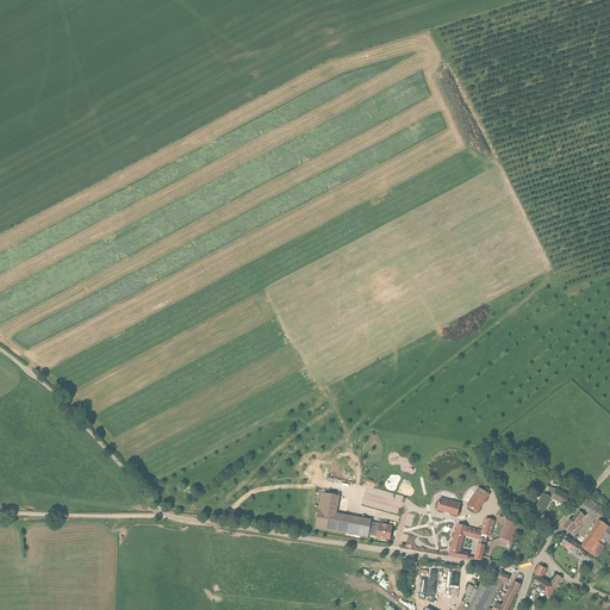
[(489,495),(479,489),(467,506),(477,512),(489,495)]
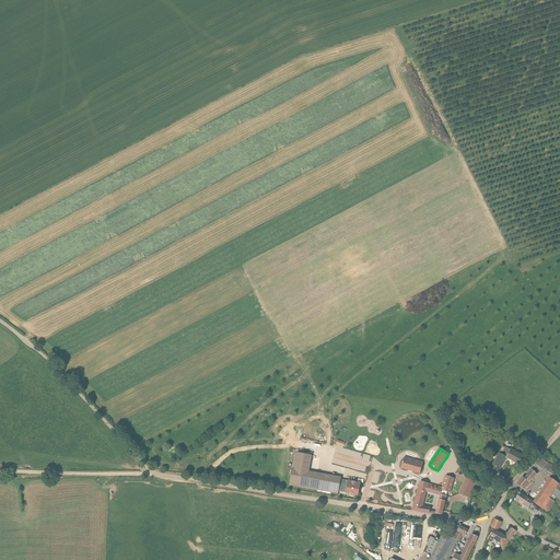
[(523,457),(511,450),(506,457),(500,454),(490,469),(497,474),(506,458),(518,465),(523,457)]
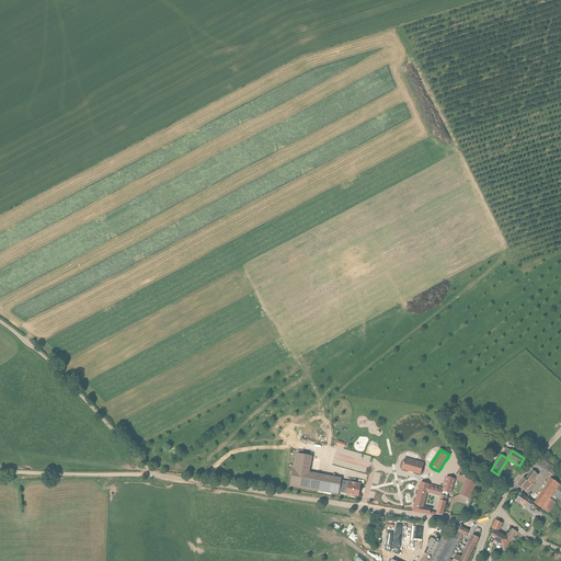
[(312,457),(296,454),(289,487),(339,495),(342,479),(309,473),(312,457)]
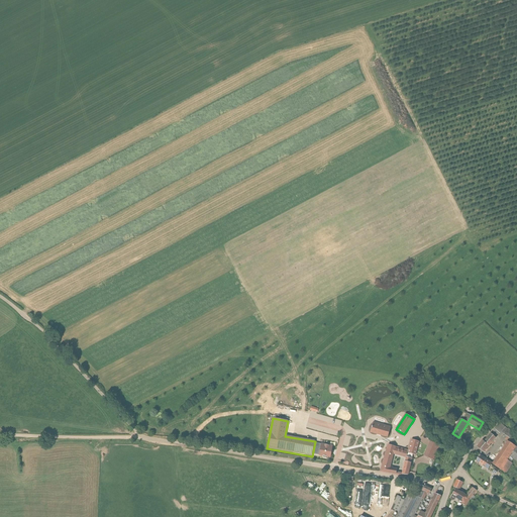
[(388,437),(391,427),(373,422),(370,432),(388,437)]
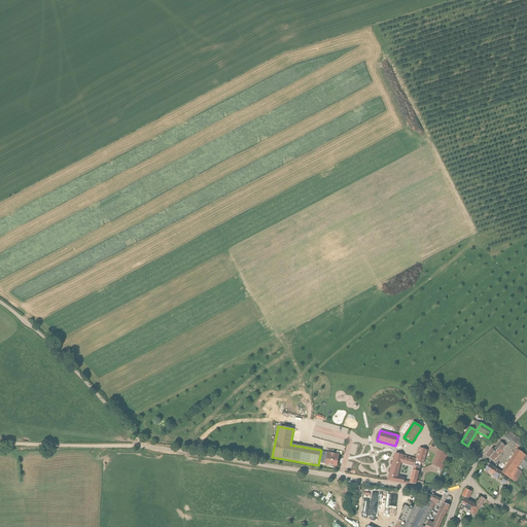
[(510,431),(502,440),(508,444),(511,441),(520,447),(524,442),(518,436),(517,437),(510,431)]
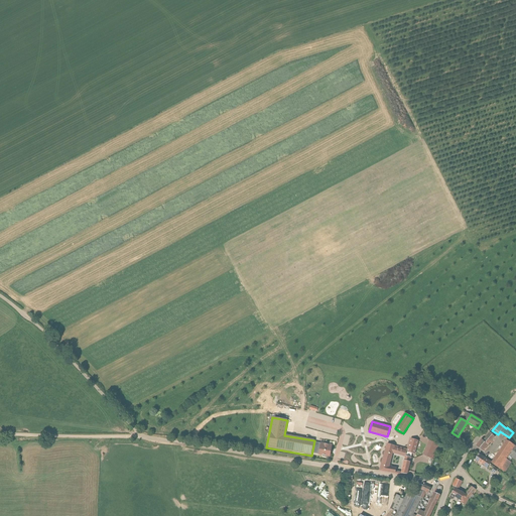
[(482,439),(476,446),(483,452),(495,437),(490,433),(483,440),(482,439)]
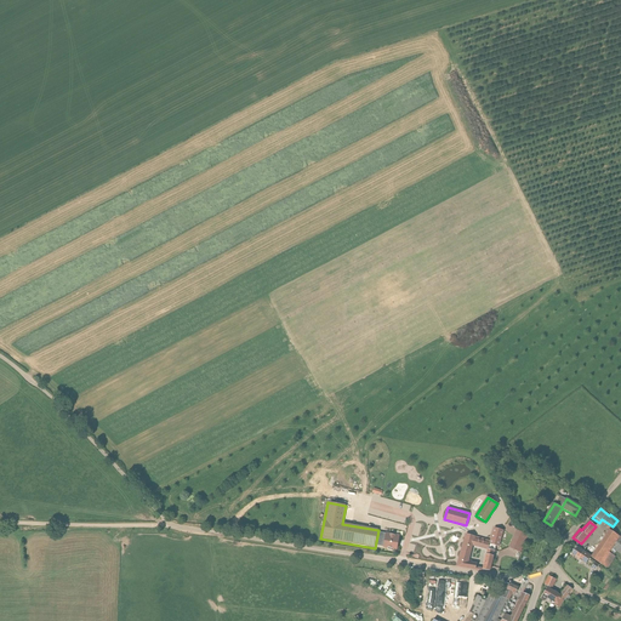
[(488,550),(483,569),(483,570),(490,570),(496,546),(499,546),(503,530),(494,528),(490,541),(466,534),(457,567),(476,570),(477,563),(468,560),(472,545),(488,550)]
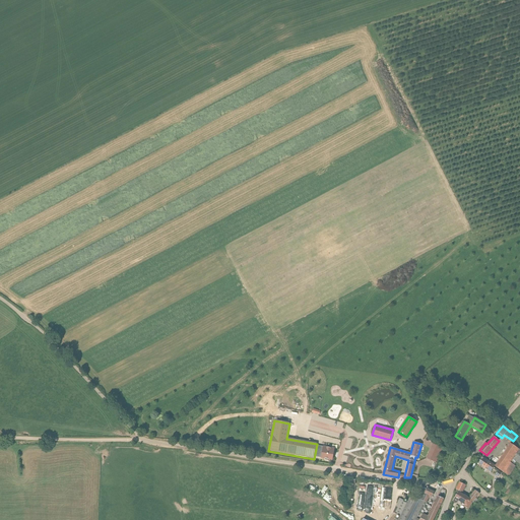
[(427,458),(436,462),(442,448),(433,444),(427,458)]
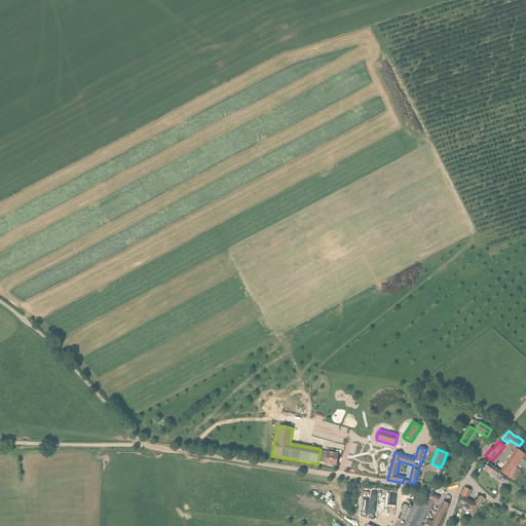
[(510,459),(500,473),(506,477),(508,478),(515,482),(521,472),(520,471),(522,467),(525,470),(525,455),(523,454),(516,449),(510,459)]
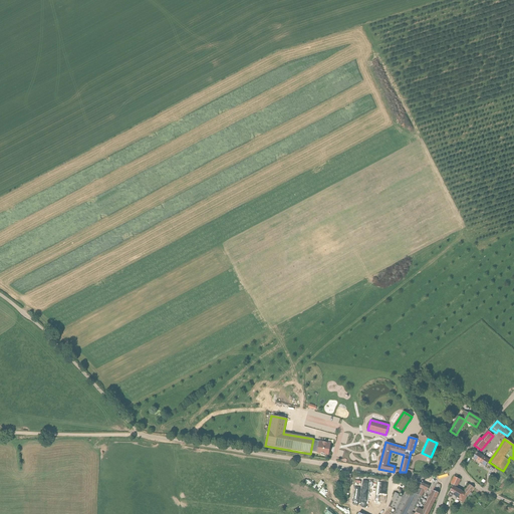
[(328,455),(329,451),(329,448),(330,444),(316,441),(315,446),(319,446),(317,453),(321,454),(321,455),(324,456),(325,455),(328,455)]
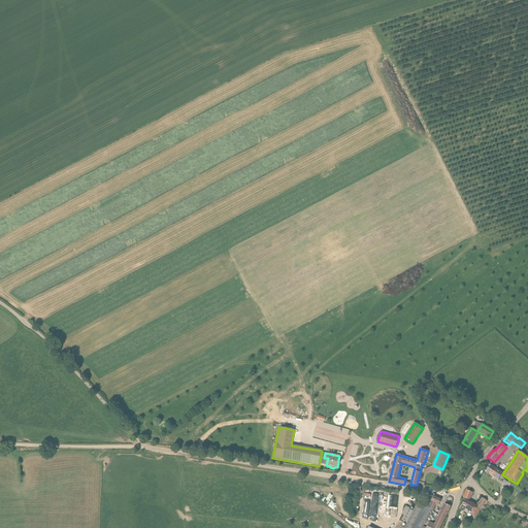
[(490,465),(486,471),(497,480),(502,473),(490,465)]
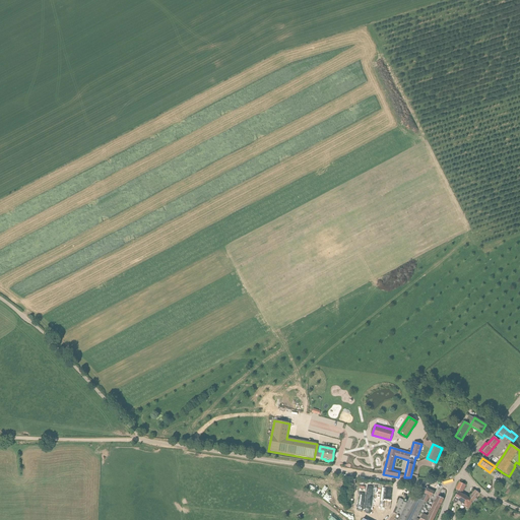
[(459,482),(456,490),(462,493),(465,485),(459,482)]
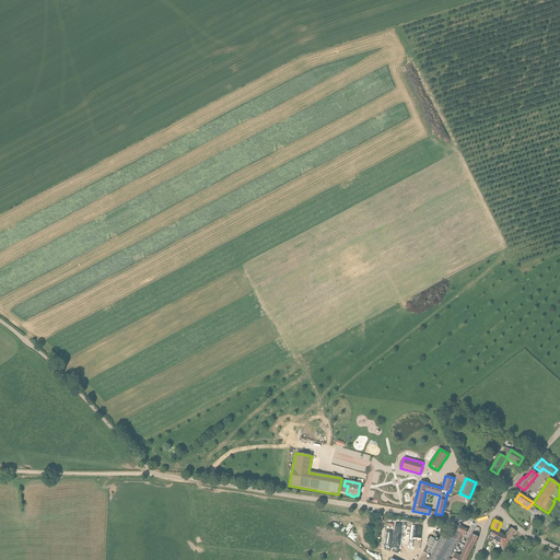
[(409,546),(420,547),(423,526),(409,524),(409,529),(410,529),(410,533),(415,533),(415,538),(410,538),(409,546)]
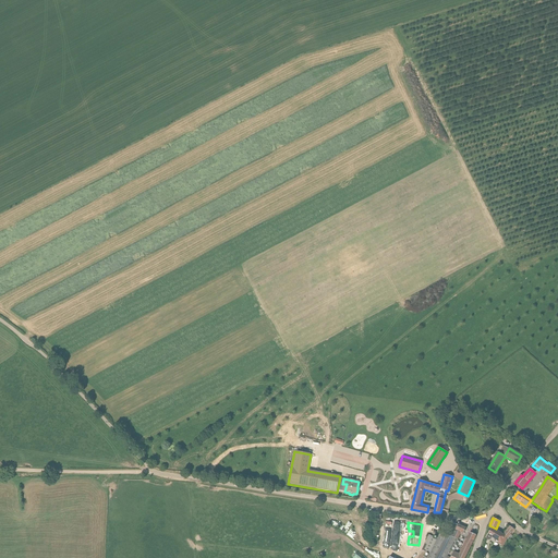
[(448,535),(456,538),(458,540),(460,534),(461,533),(462,534),(465,529),(458,525),(453,523),(448,535)]
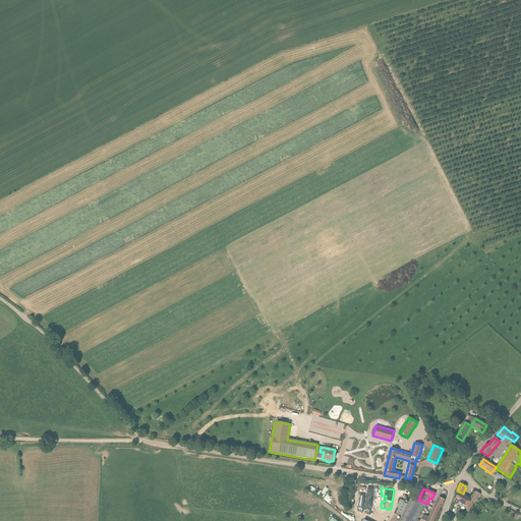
[(474,503),(476,500),(479,495),(476,491),(469,500),(467,499),(468,498),(465,497),(459,494),(454,502),(457,505),(459,503),(465,507),(464,508),(469,511),(474,503)]
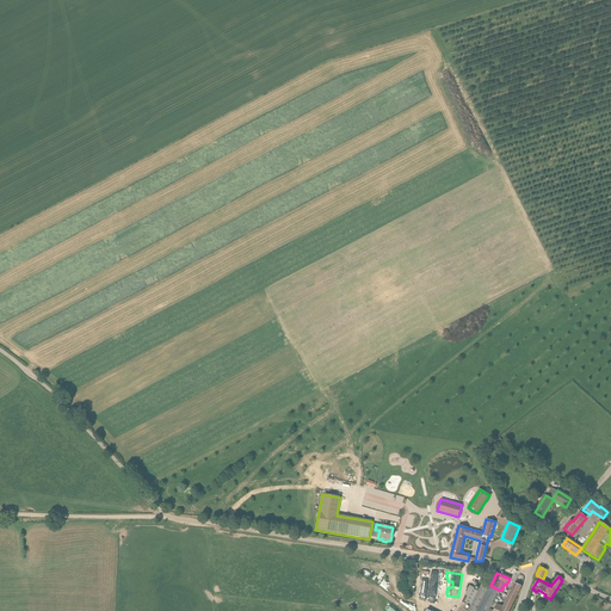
[(477,591),(469,606),(466,610),(508,610),(514,599),(520,586),(514,584),(503,606),(497,604),(493,610),(489,609),(499,590),(491,586),(481,581),(477,591)]
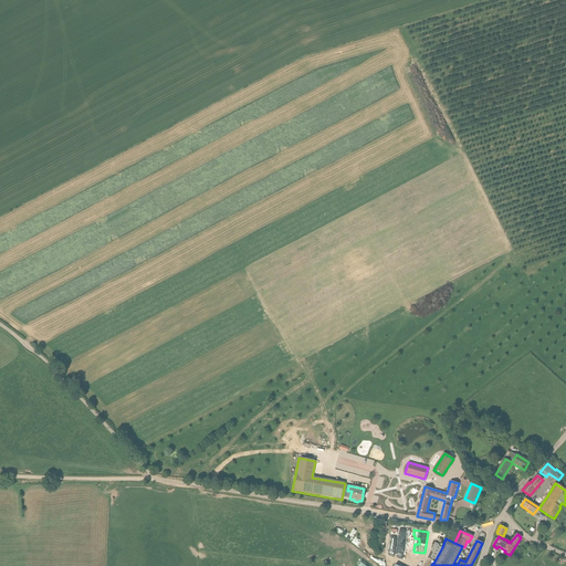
[(435,562),(442,547),(440,546),(441,545),(435,543),(428,558),(435,562)]
